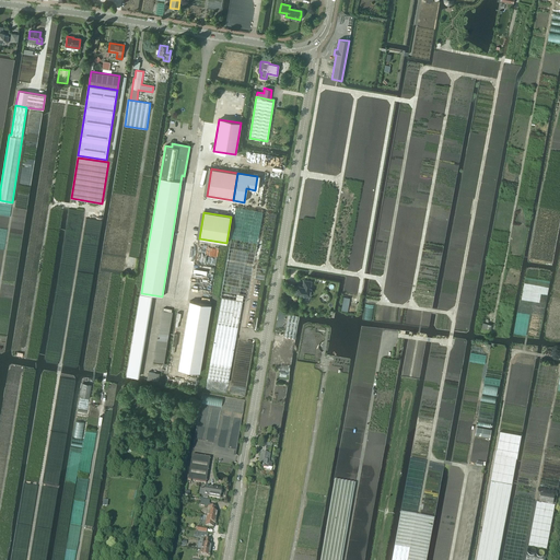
[(303,287),(298,286),(296,293),(304,294),(303,295),(310,296),(311,281),(304,280),(303,287)]
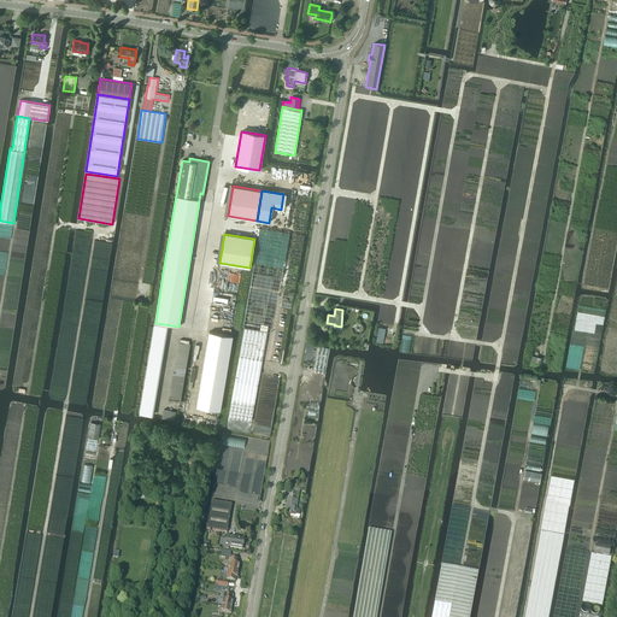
[(154,323),(139,413),(151,416),(166,325),(154,323)]
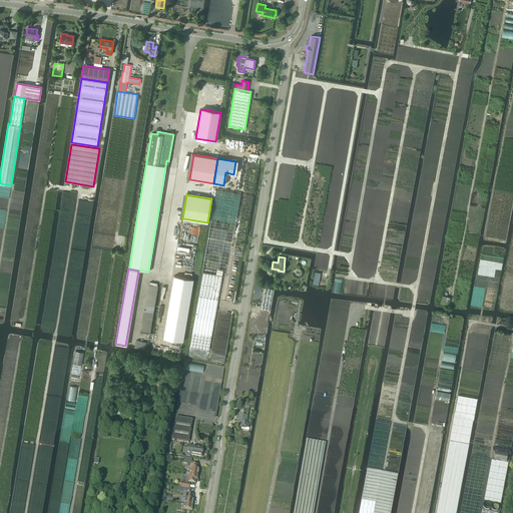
[(208,350),(221,276),(202,272),(189,347),(208,350)]
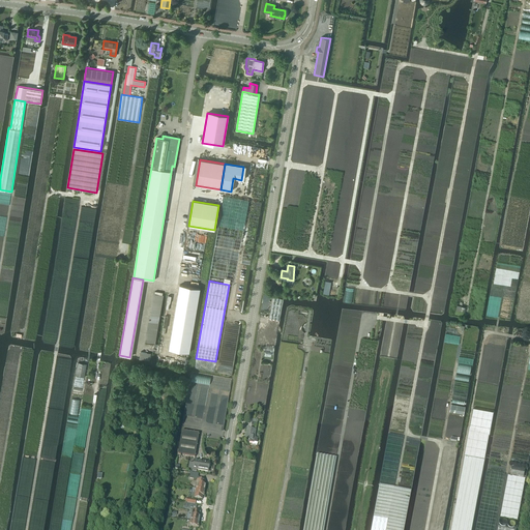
[(179,285),(169,349),(188,352),(200,289),(179,285)]
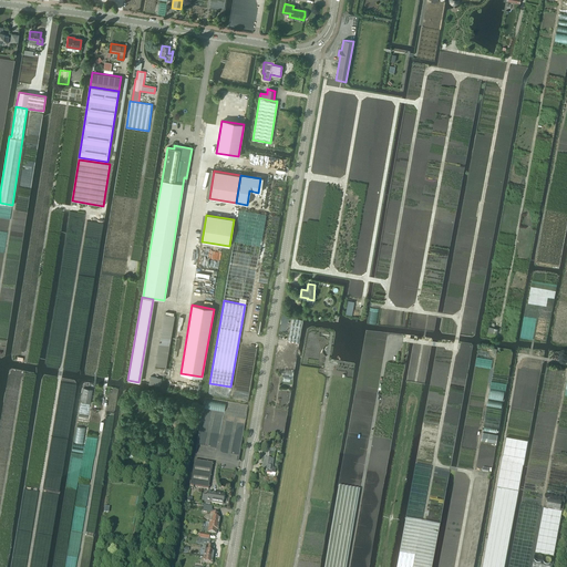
[(288,319),(286,331),(295,333),(296,329),(299,329),(299,325),(296,325),(297,320),(288,319)]
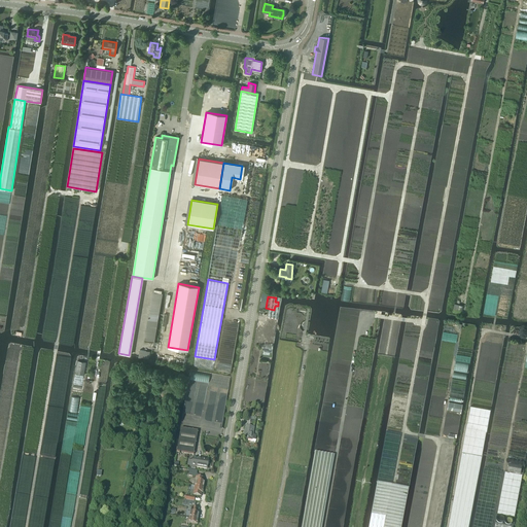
[(455,305),(453,312),(461,314),(463,306),(455,305)]
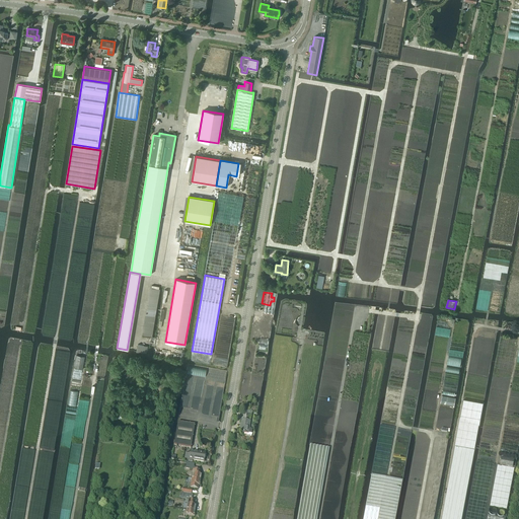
[(257,326),(256,331),(265,332),(267,320),(258,319),(257,323),(256,326),(257,326)]
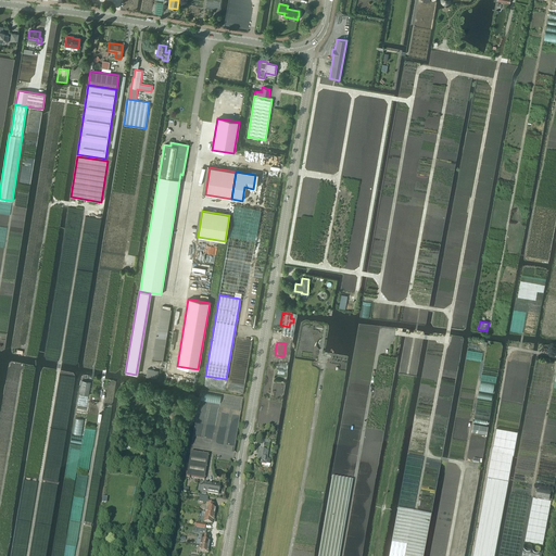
[(272,378),(269,390),(278,392),(280,379),(283,380),(285,376),(276,375),(275,378),(272,378)]
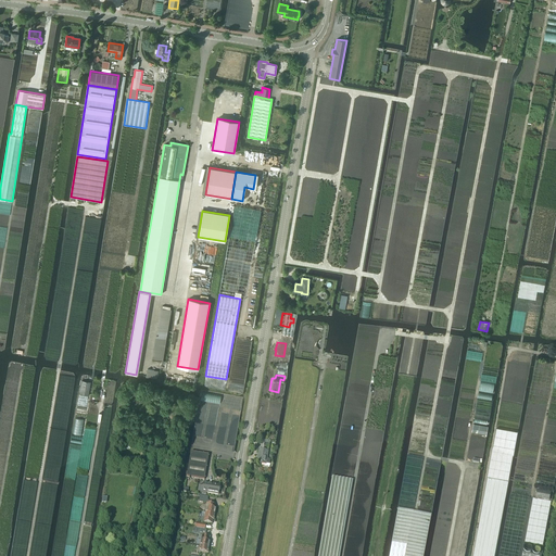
[(79,394),(88,395),(90,382),(81,381),(79,394)]
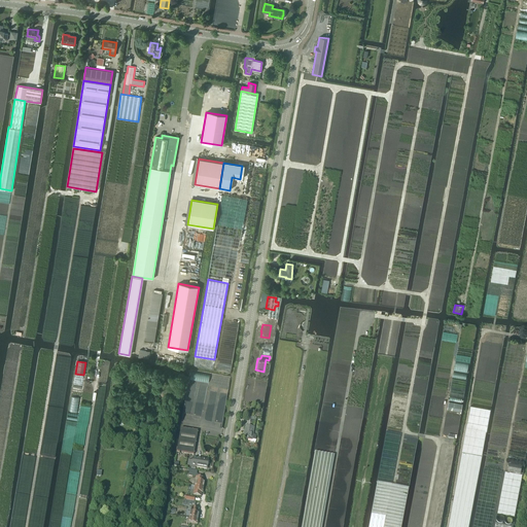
[(252,387),(250,399),(258,401),(260,388),(252,387)]
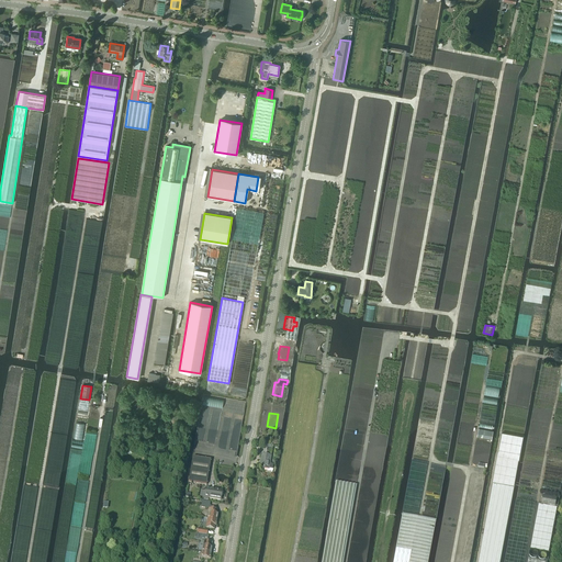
[(478,437),(491,440),(493,431),(479,429),(478,437)]
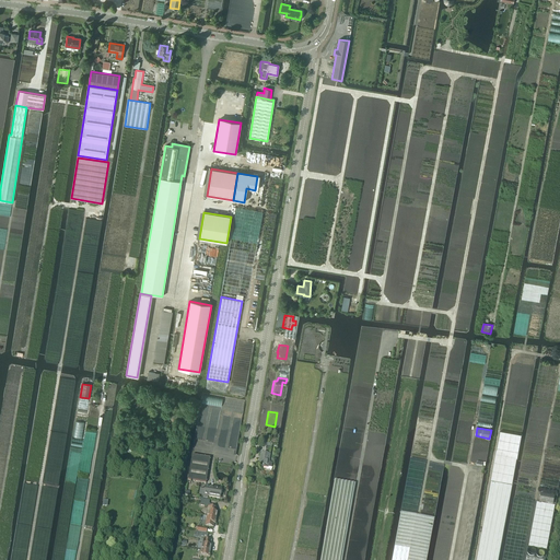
[(258,466),(268,468),(268,467),(271,468),(272,464),(271,463),(269,463),(270,455),(260,453),(259,462),(260,462),(259,466),(258,466)]
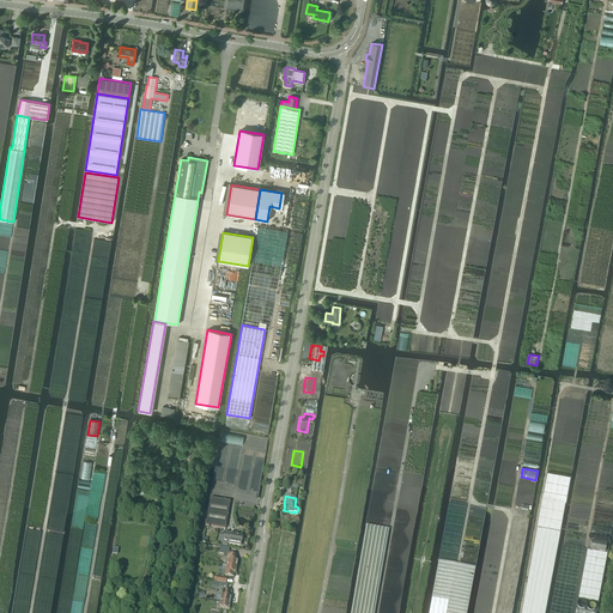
[(210,499),(206,526),(225,529),(230,502),(210,499)]
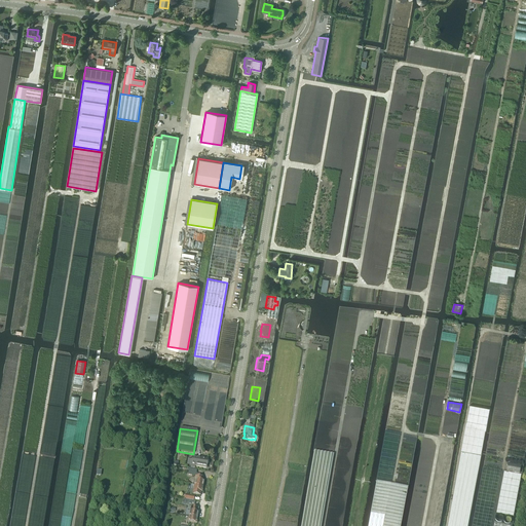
[(321,525),(334,455),(313,451),(300,525),(321,525)]
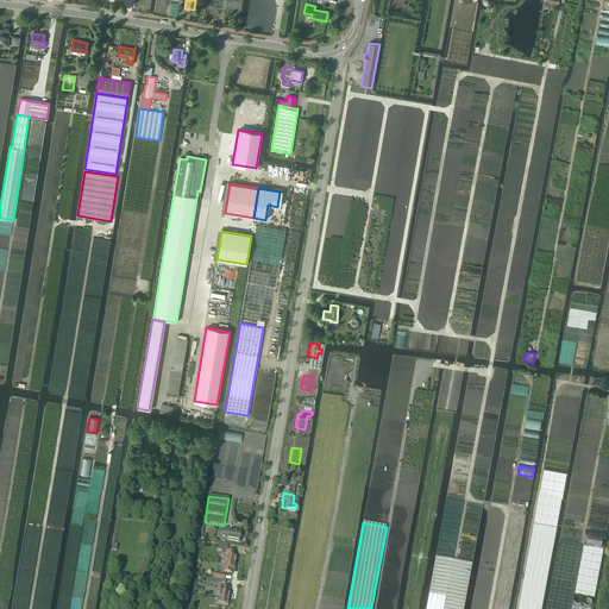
[(223,529),(221,541),(225,542),(226,540),(239,542),(240,532),(236,531),(236,532),(223,529)]
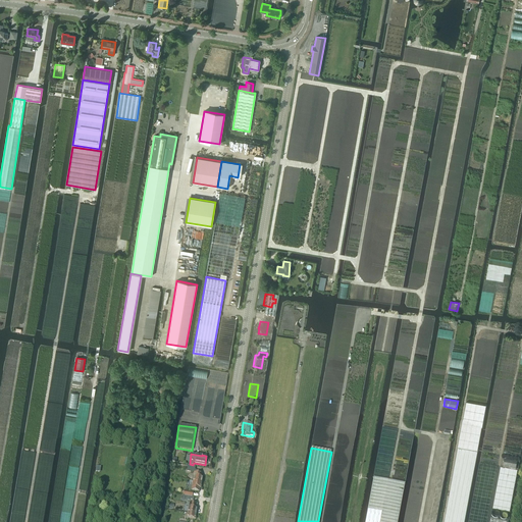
[(235,459),(233,468),(246,470),(247,461),(246,461),(247,456),(243,456),(242,461),(235,459)]
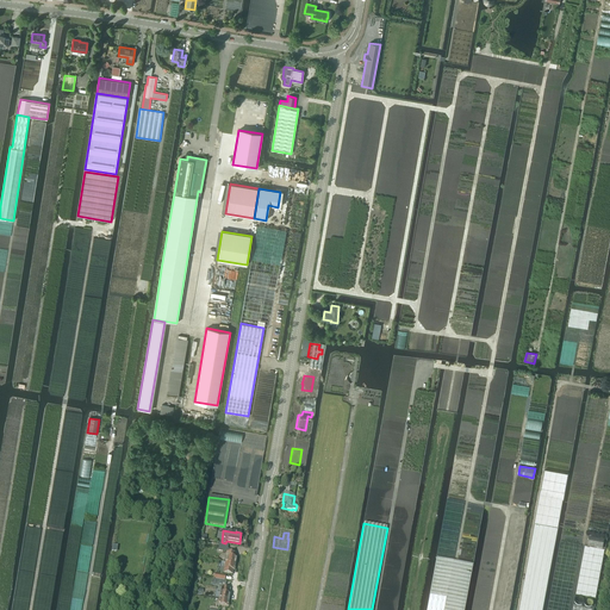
[(590,537),(587,546),(603,549),(604,540),(590,537)]
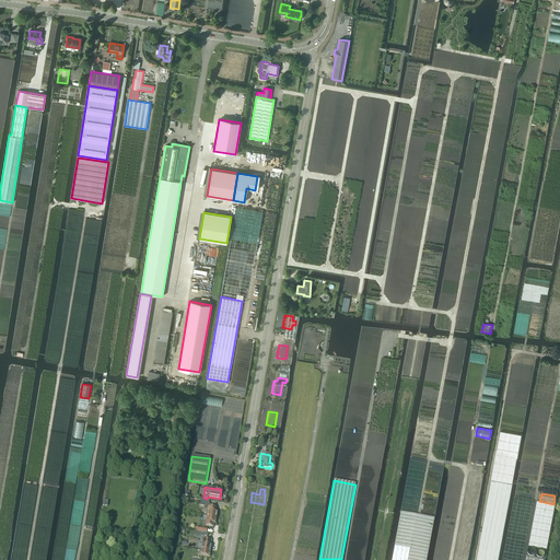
[(208,511),(207,516),(217,518),(217,512),(216,512),(217,509),(213,508),(214,505),(210,504),(209,503),(210,501),(201,499),(200,505),(208,508),(208,511)]
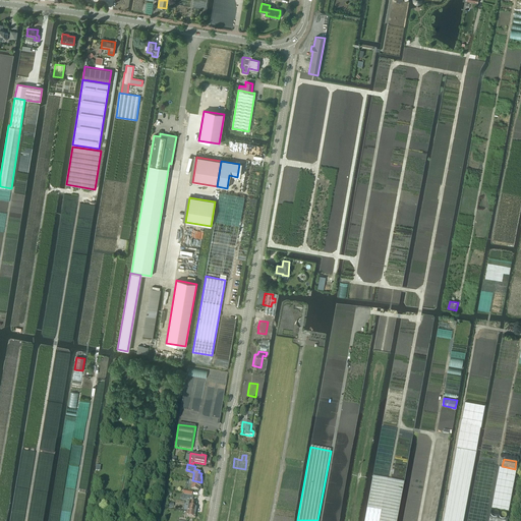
[(366,511),(364,520),(396,520),(404,482),(373,477),(366,511)]
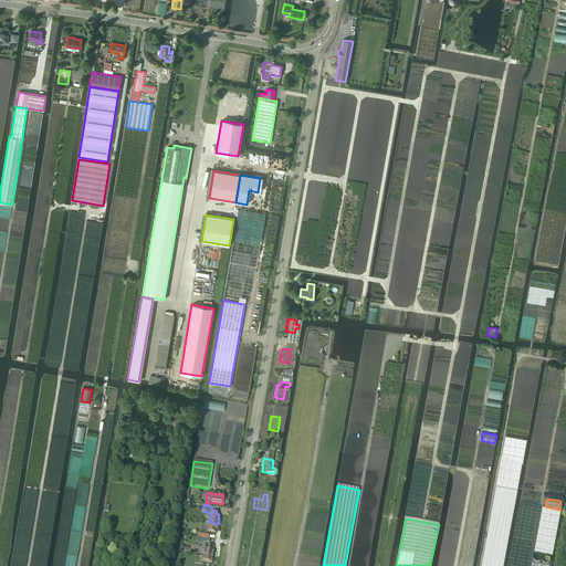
[(216,533),(216,530),(218,530),(219,524),(209,522),(208,527),(206,527),(205,532),(216,533)]
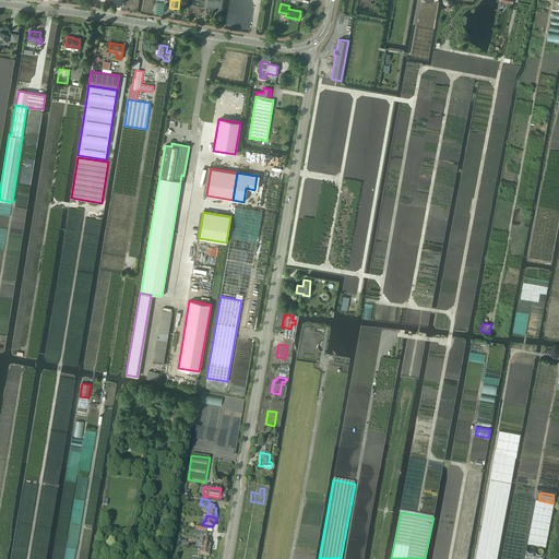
[(248,532),(247,536),(248,536),(247,540),(256,542),(258,528),(254,528),(256,525),(251,524),(250,527),(249,527),(249,532),(248,532)]
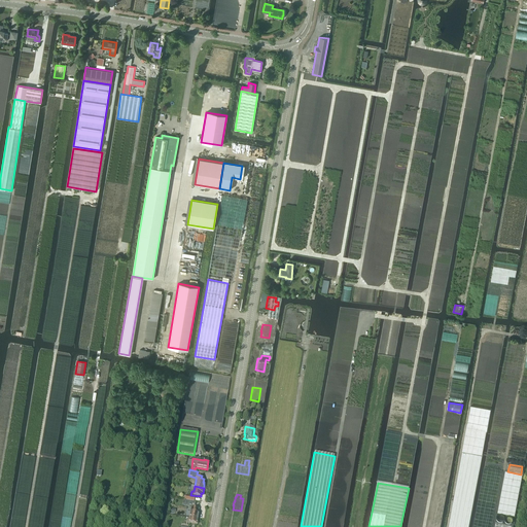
[(191,505),(190,512),(189,518),(198,519),(199,514),(198,514),(199,510),(194,508),(195,506),(196,503),(189,502),(189,505),(191,505)]
